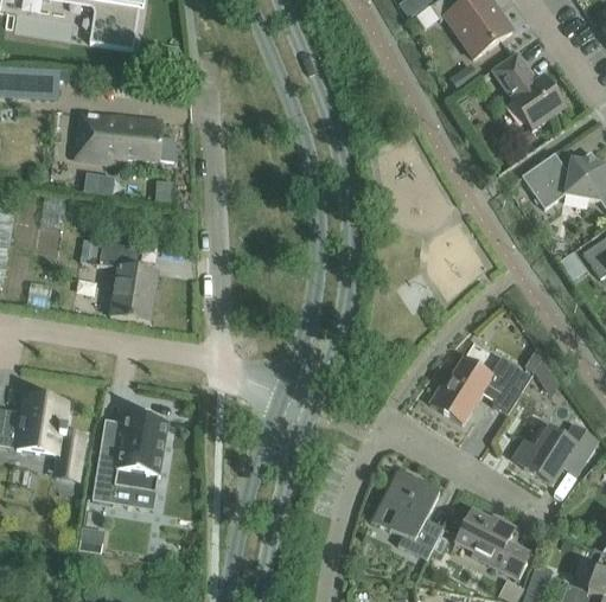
[(132,47),(131,46),(136,7),(142,8),(144,0),(96,0),(97,2),(99,5),(99,7),(93,42),(89,40),(88,42),(132,49),(132,47)]
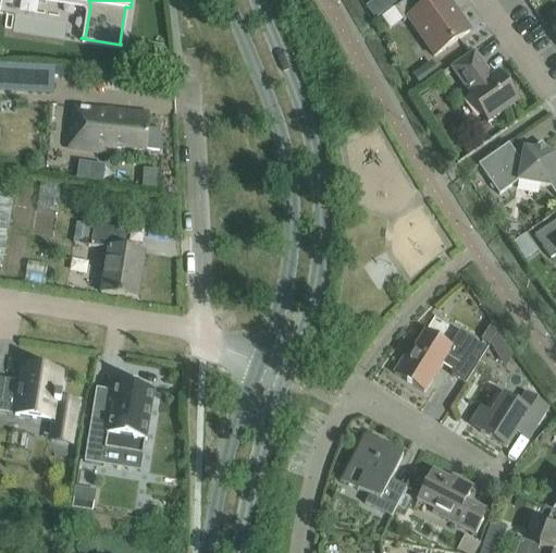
[(403,19),(407,15),(433,52),(469,27),(449,0),(400,0),(394,4),(403,19)]
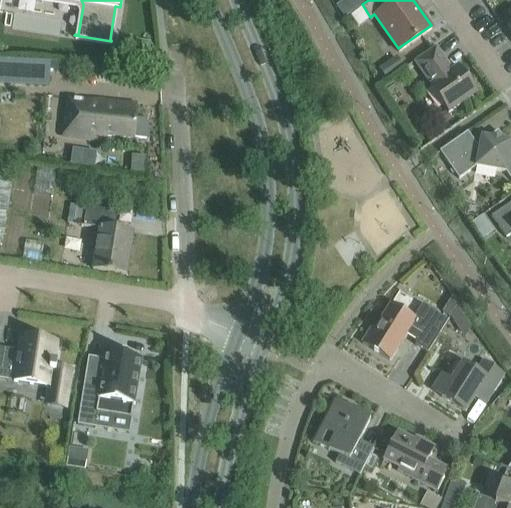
[(476,90),(458,63),(451,68),(435,45),(415,59),(431,82),(429,83),(447,109),(476,90)]
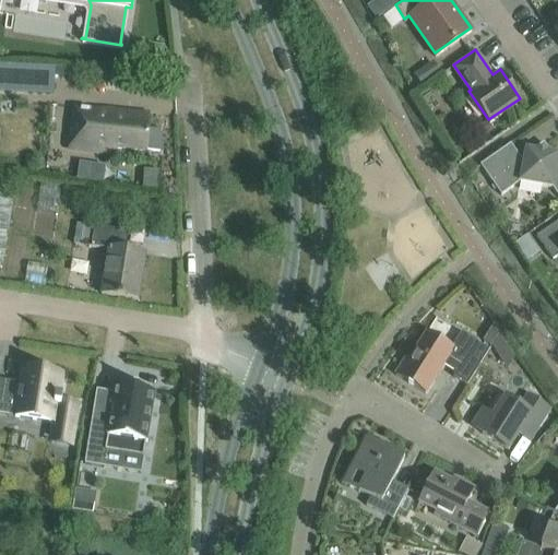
[(50,65),(0,62),(0,84),(50,87),(50,65)]
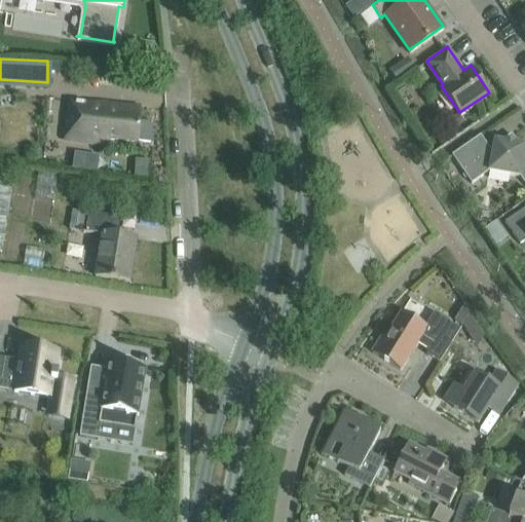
[(139,104),(118,103),(69,97),(64,137),(82,139),(103,142),(103,138),(109,138),(109,136),(150,139),(151,119),(139,118),(139,104)]
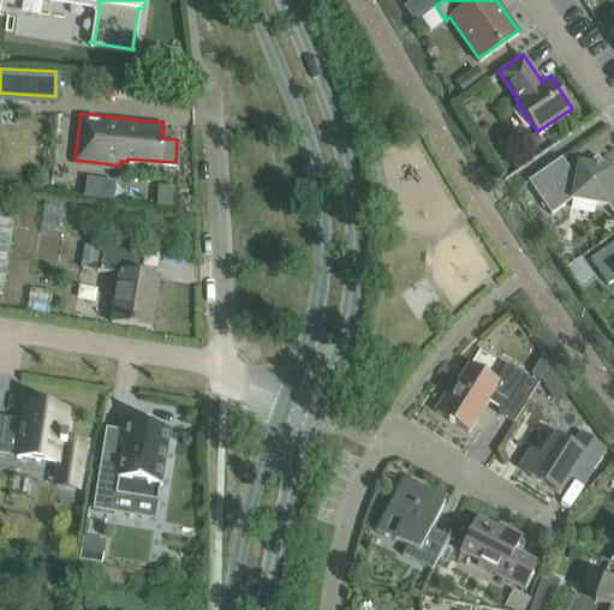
[(613,210),(613,171),(609,163),(598,151),(577,167),(572,171),(560,154),(528,178),(550,210),(571,196),(607,203),(613,211),(613,210)]
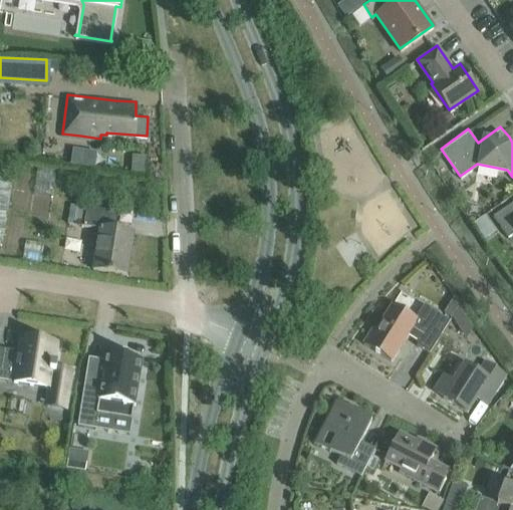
[(133,154),(132,172),(147,173),(148,155),(133,154)]
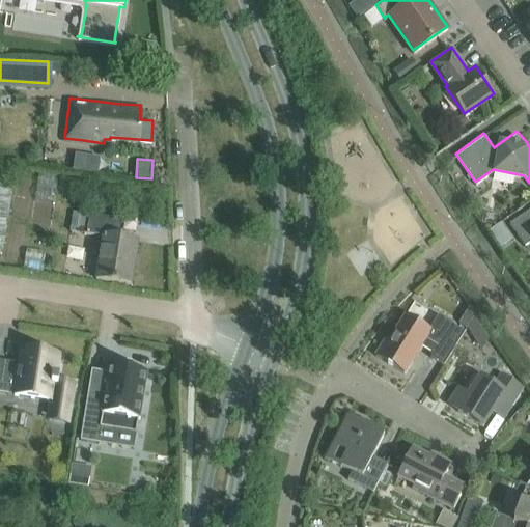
[(529,205),(508,221),(524,243),(529,239),(529,205)]
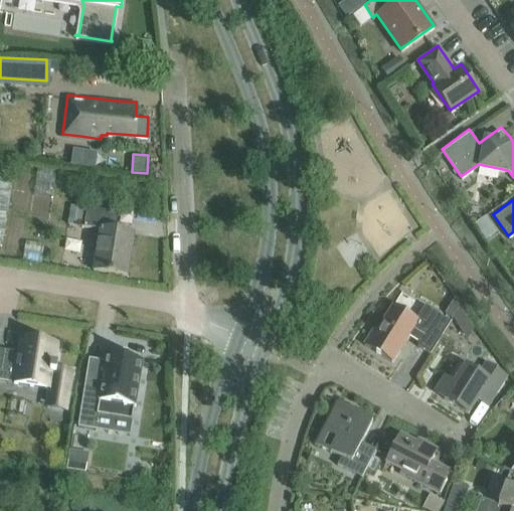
[(117,210),(98,206),(87,205),(83,223),(99,226),(93,268),(126,273),(133,230),(114,227),(117,210)]
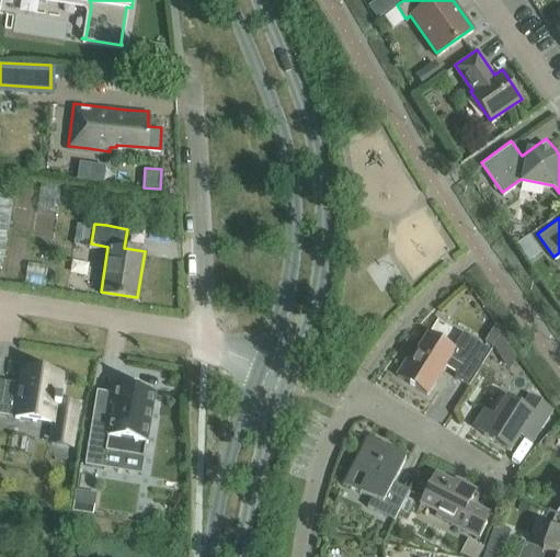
[(483,338),(492,343),(501,329),(494,320),(483,338)]
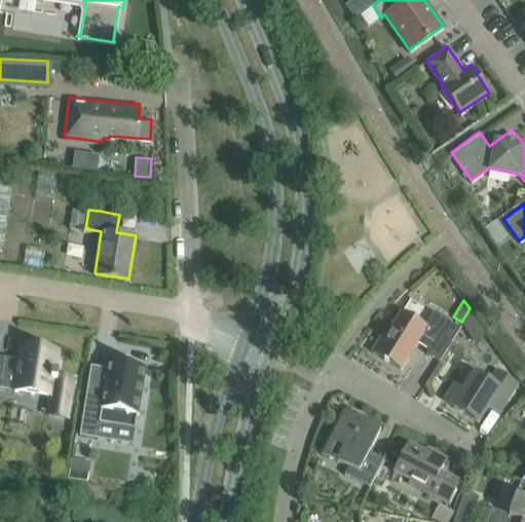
[(381,333),(371,349),(399,367),(414,343),(415,344),(417,340),(428,346),(425,350),(439,359),(459,326),(434,309),(424,323),(402,308),(385,335),(381,333)]
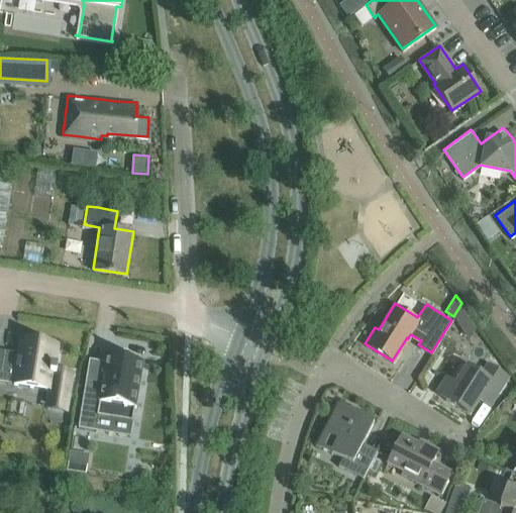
[(0,379),(13,381),(13,382),(48,388),(48,393),(67,396),(71,371),(56,369),(57,366),(53,365),(56,343),(30,339),(29,345),(20,343),(19,347),(18,347),(18,351),(0,347),(0,379)]
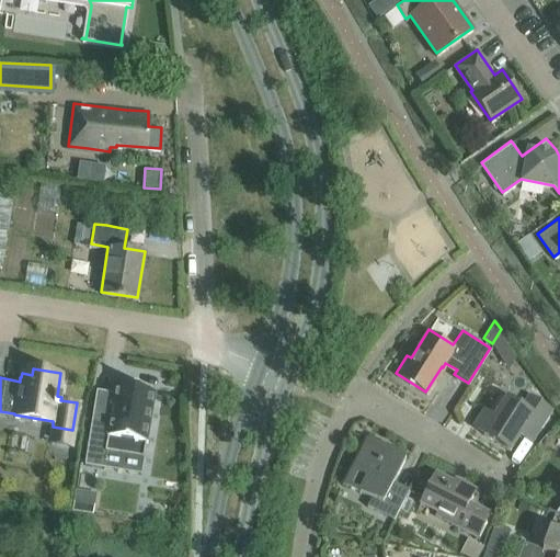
[(110,417),(92,413),(84,462),(103,465),(106,450),(144,455),(155,389),(115,383),(110,417)]
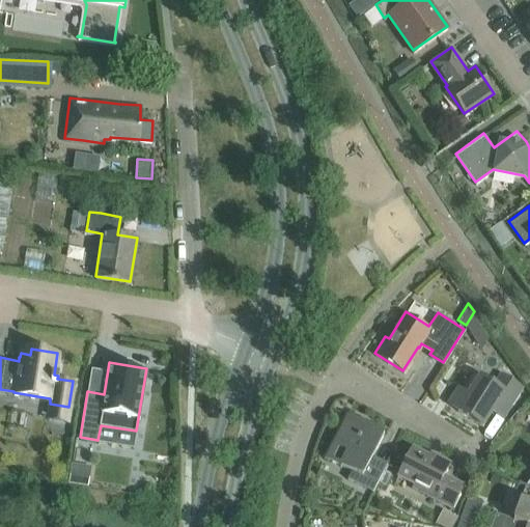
[(479,372),(468,391),(457,385),(448,400),(457,407),(456,408),(481,423),(492,408),(502,415),(522,385),(500,371),(494,382),(479,372)]
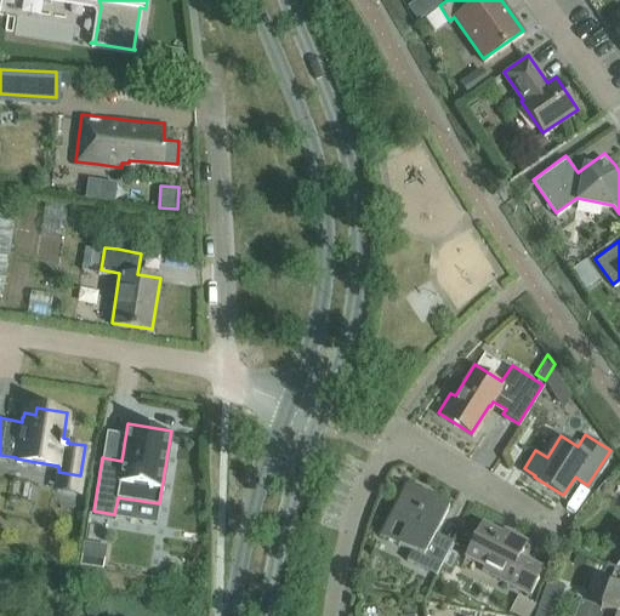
[(380,531),(410,547),(405,557),(436,572),(453,539),(436,530),(448,505),(405,482),(380,531)]
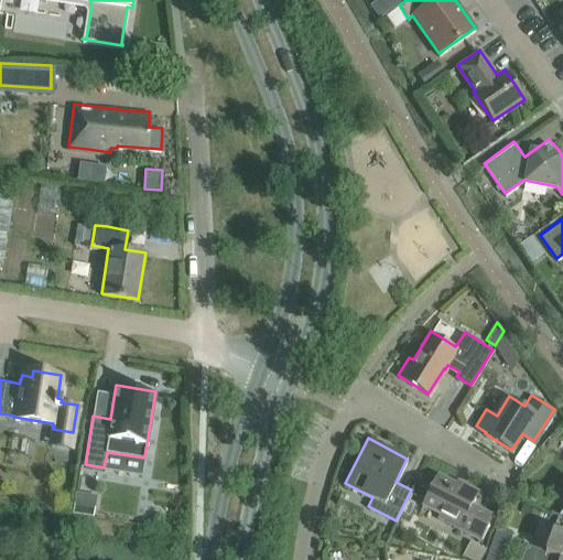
[(437,473),(422,503),(459,521),(457,525),(480,537),(493,514),(471,503),(477,490),(465,483),(464,486),(437,473)]
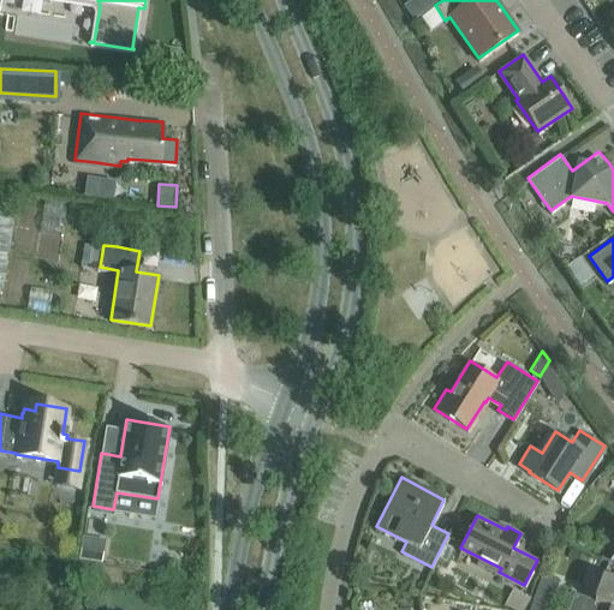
[(613,551),(608,560),(603,557),(602,557),(613,563),(613,551)]
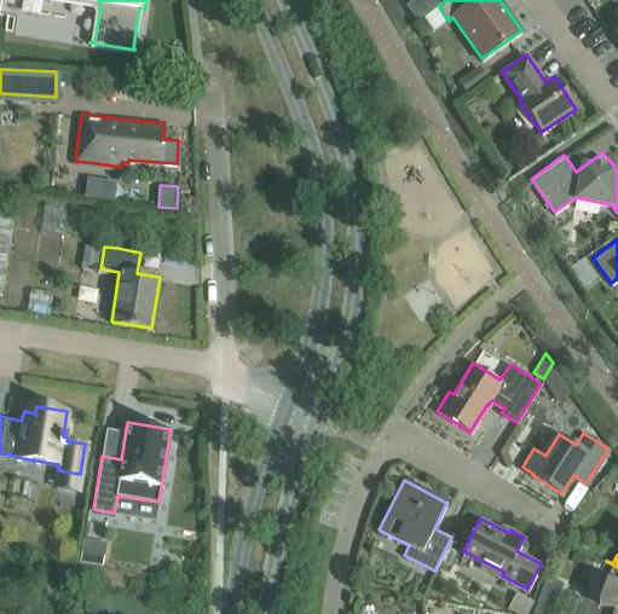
[(617,613),(617,567),(606,561),(606,562),(612,565),(606,579),(598,602),(578,596),(571,613),(617,613)]
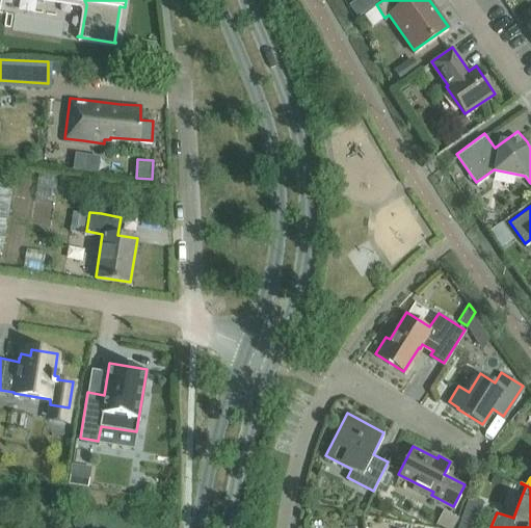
[(460,516),(456,527),(471,527),(474,520),(460,516)]
